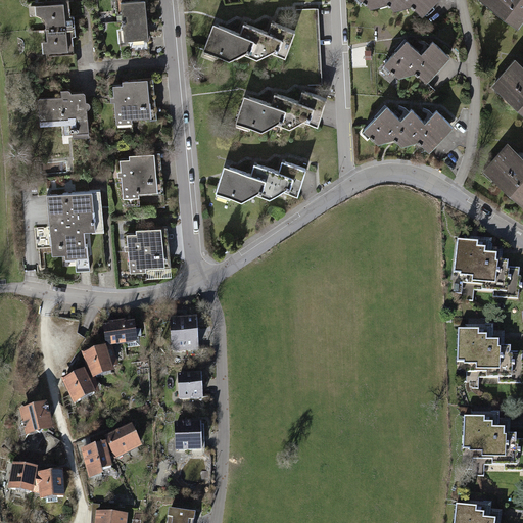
[(72,16),(69,0),(57,0),(44,1),(44,5),(36,5),(37,14),(45,17),(48,41),(42,41),(43,54),(48,53),(49,55),(76,53),(74,37),(77,36),(75,16),(72,16)]
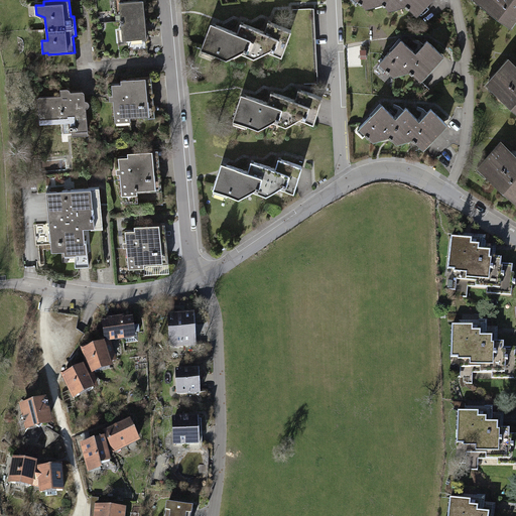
[(356,0),(367,10),(383,5),(390,12),(405,7),(416,17),(432,0),(356,0)]
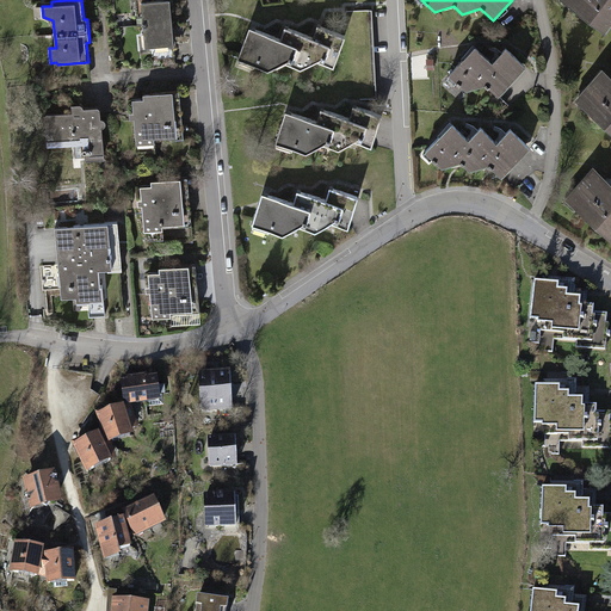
[(610,0),(565,0),(608,30),(610,24),(610,0)]
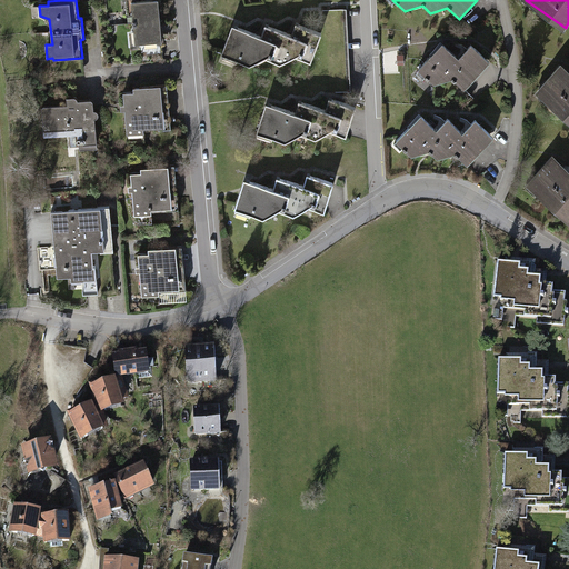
[(160,1),(132,3),(136,46),(163,42),(160,1)]
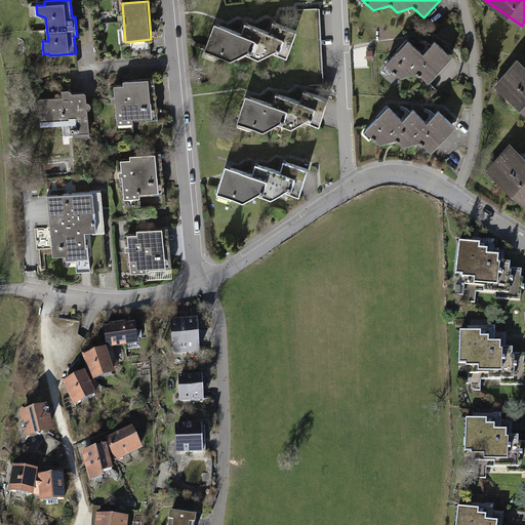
[(214,26),(204,51),(231,62),(243,54),(258,61),(272,53),(287,58),(296,33),(273,24),(270,34),(245,25),(241,35),(214,26)]
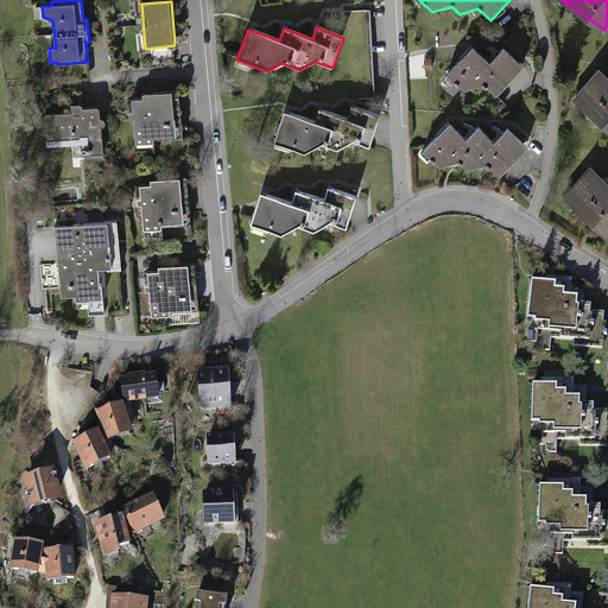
[(489,63),(474,48),(447,76),(463,90),(482,84),(494,97),(524,68),(504,49),(489,63)]
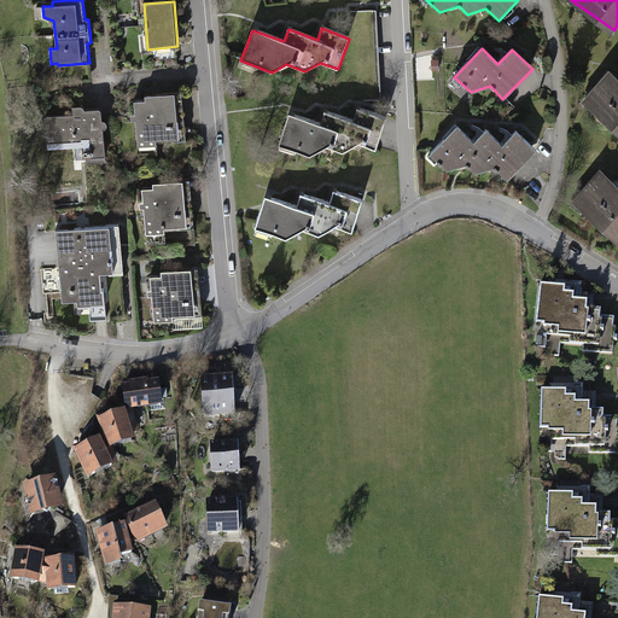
[(617,79),(610,71),(583,103),(617,132),(617,79)]
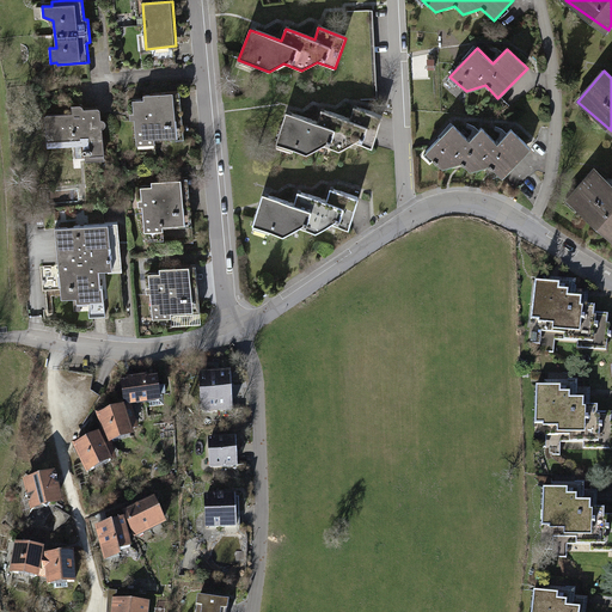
[(135,121),(138,146),(155,144),(155,141),(184,139),(181,92),(145,96),(145,101),(133,102),(134,114),(130,114),(130,121),(135,121)]
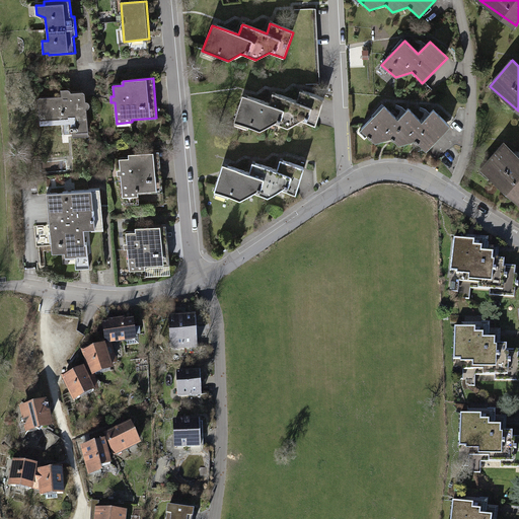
[(39,100),(41,126),(62,124),(63,137),(73,136),(73,137),(90,135),(87,109),(89,108),(90,106),(90,104),(90,103),(89,101),(86,101),(86,93),(84,92),(83,92),(72,93),(71,91),(70,90),(68,89),(61,90),(62,96),(40,98),(39,99),(39,100)]
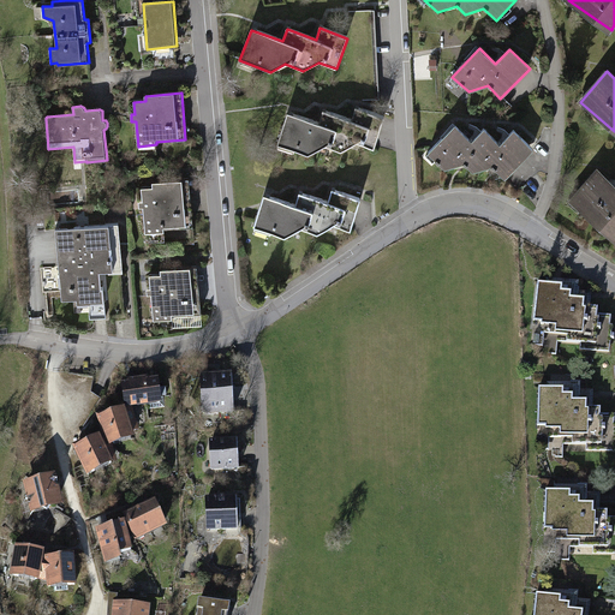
[(287,113),(278,144),(309,154),(322,145),(341,151),(357,143),(375,148),(384,117),(357,108),(353,120),(323,111),(320,123),(287,113)]
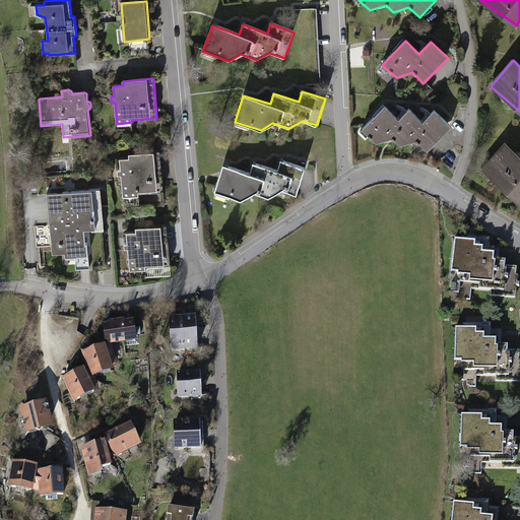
[(385,107),(362,131),(377,145),(393,140),(400,146),(415,141),(427,152),(451,127),(435,111),(423,123),(409,110),(399,121),(385,107)]
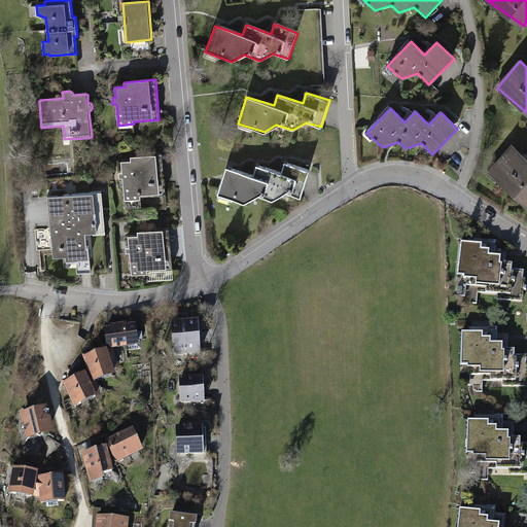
[(526,156),(513,144),(487,172),(526,207),(526,156)]
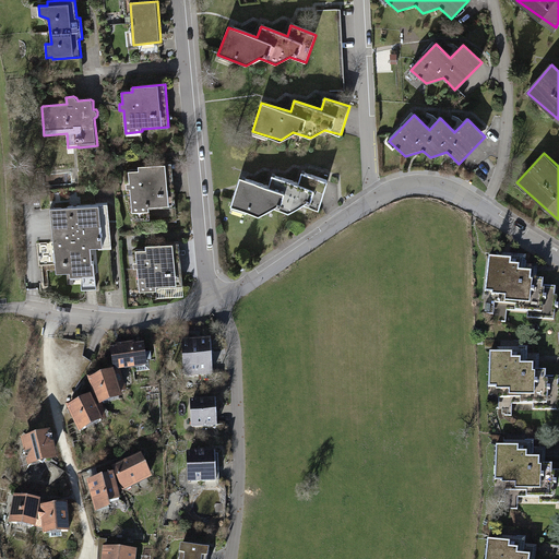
[(130,190),(132,213),(150,212),(150,210),(176,207),(171,165),(140,167),(140,171),(129,173),(130,183),(127,185),(127,190),(130,190)]
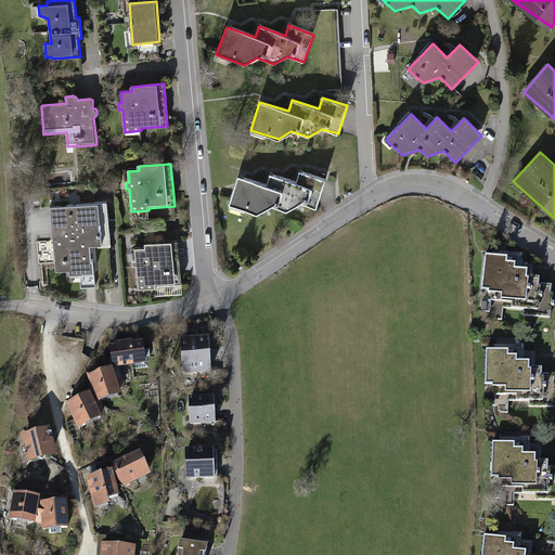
[(237,172),(229,201),(257,210),(270,202),(286,207),(300,199),(317,205),(325,176),(300,168),(297,179),(271,170),(267,182),(237,172)]
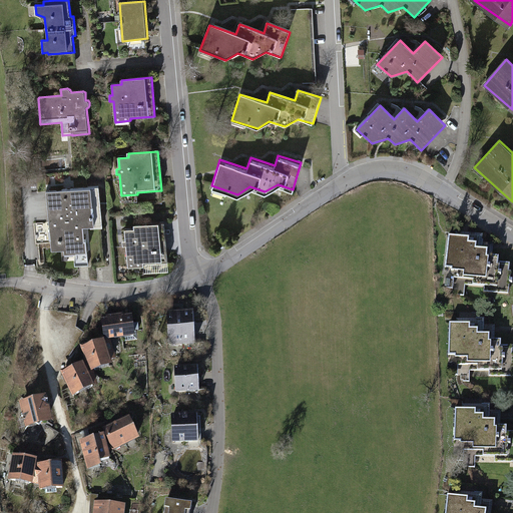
[(46,191),(52,252),(65,250),(65,254),(75,253),(76,267),(89,266),(87,239),(85,240),(84,228),(91,227),(91,229),(103,227),(99,186),(46,191)]
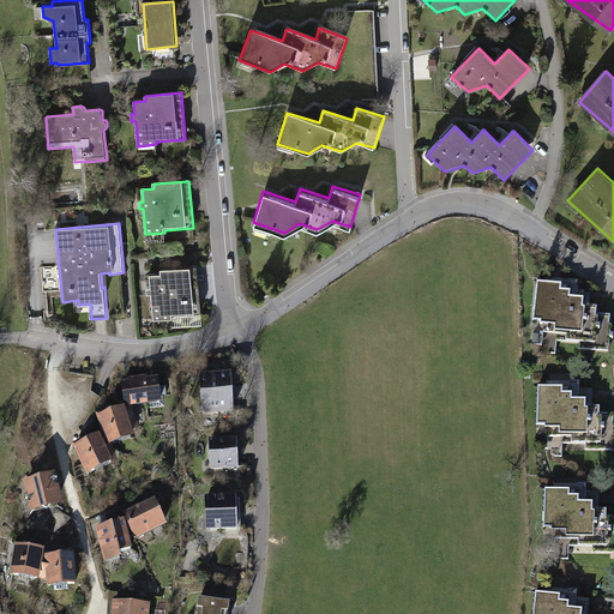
[(151,295),(154,320),(173,319),(173,317),(202,314),(197,268),(161,270),(162,275),(150,276),(151,288),(146,289),(148,295),(151,295)]
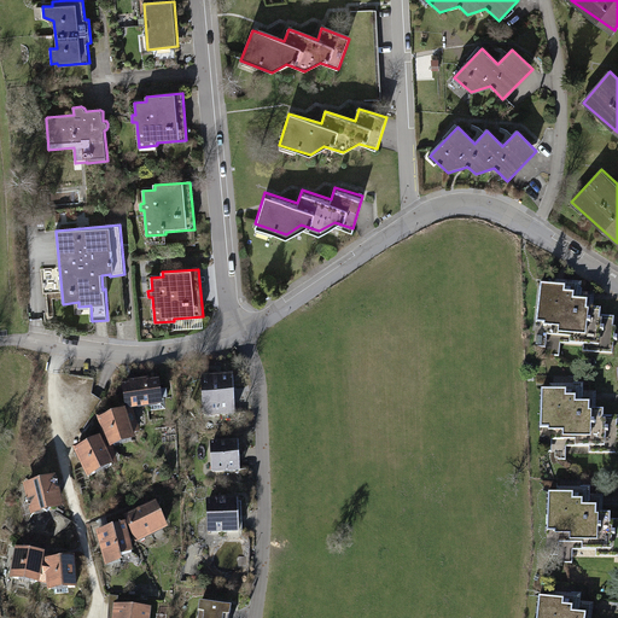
[(541,283),(536,347),(547,347),(547,354),(560,355),(561,340),(584,342),(584,349),(614,351),(617,324),(614,324),(614,313),(601,313),(601,305),(593,304),(594,289),(581,287),(582,279),(548,277),(548,283),(541,283)]
